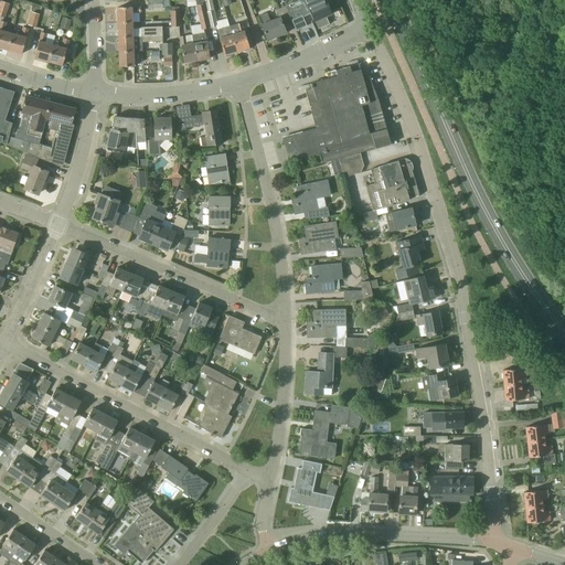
[(162,8),(162,7),(162,1),(161,0),(151,0),(149,0),(149,9),(162,8)]
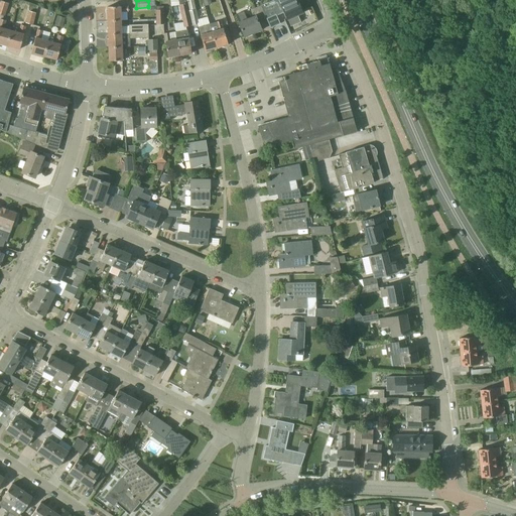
[(188,11),(184,0),(177,0),(183,27),(191,25),(188,11)]
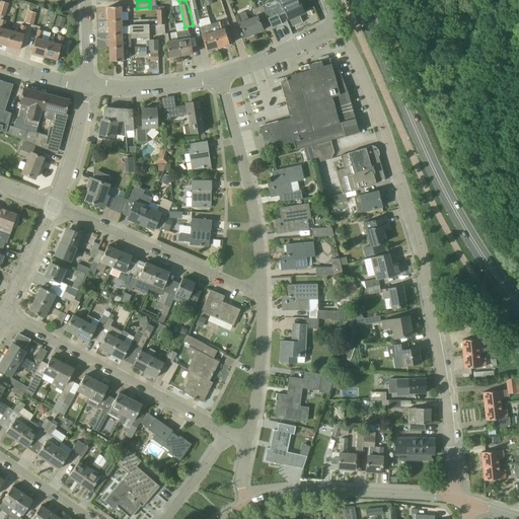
[(194,0),(188,0),(190,10),(196,9),(194,0)]
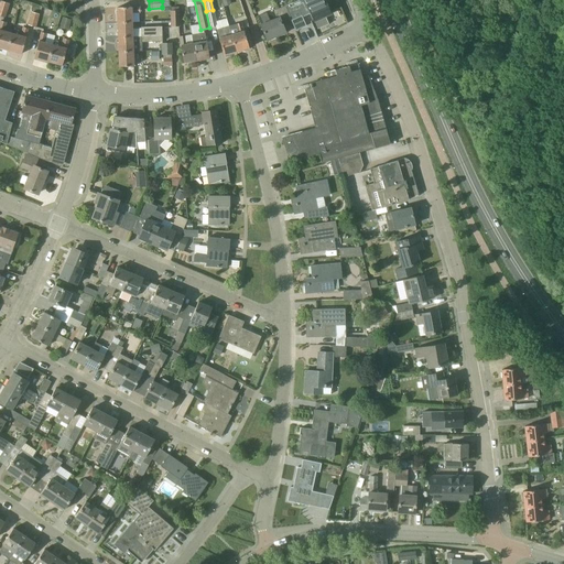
[(291,19),(291,21),(295,31),(306,26),(301,14),(310,11),(314,21),(331,13),(325,0),(318,0),(316,1),(315,0),(300,0),(285,7),(291,19)]
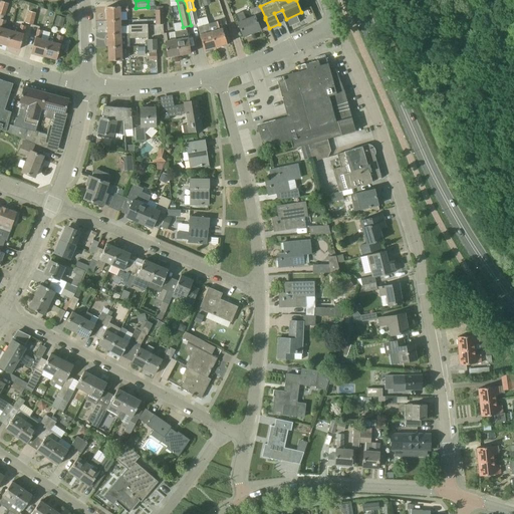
[(0,1),(0,14),(5,16),(9,3),(0,1)]
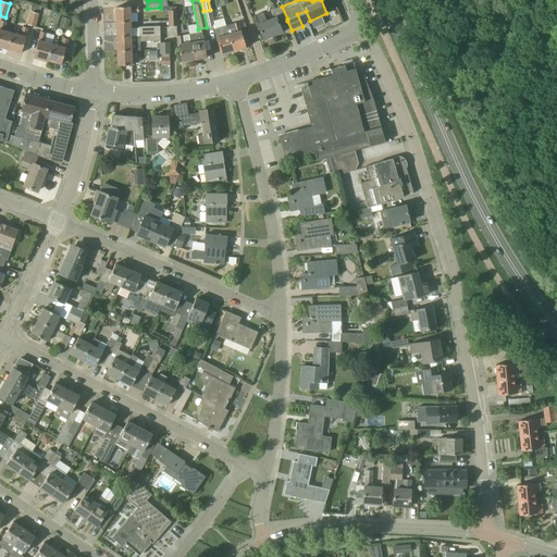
[(131,13),(138,13),(138,7),(115,8),(116,22),(131,22),(131,13)]
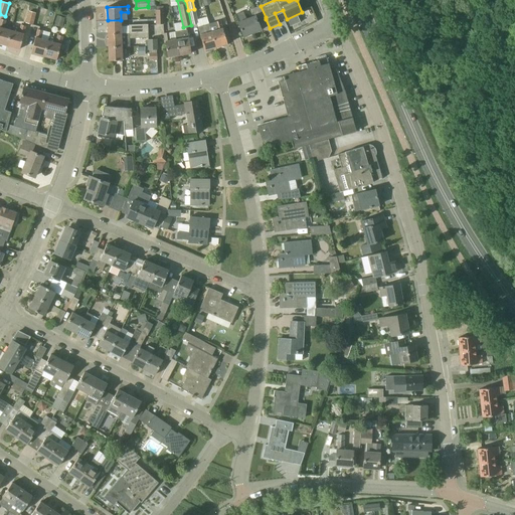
[(261,6),(251,9),(254,16),(246,19),(243,11),(234,15),(238,22),(244,36),(261,30),(258,21),(266,17),(261,6)]
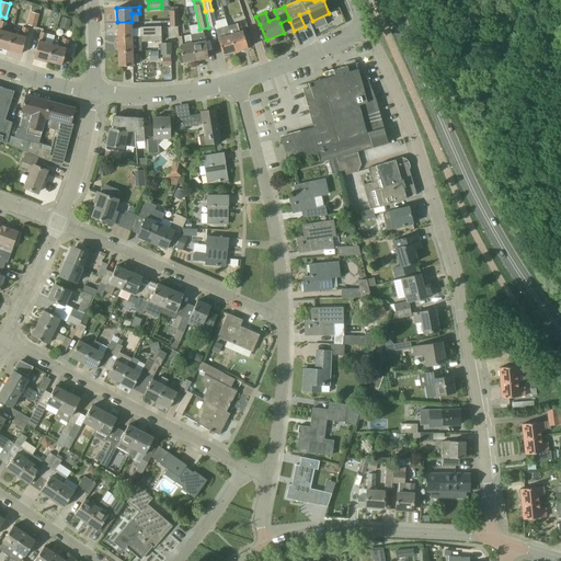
[(171,11),(169,11),(170,26),(178,26),(178,11),(171,11)]
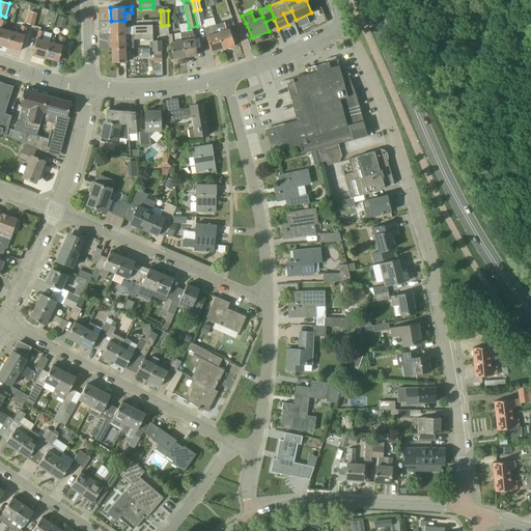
[(194,11),(197,26),(204,25),(201,10),(194,11)]
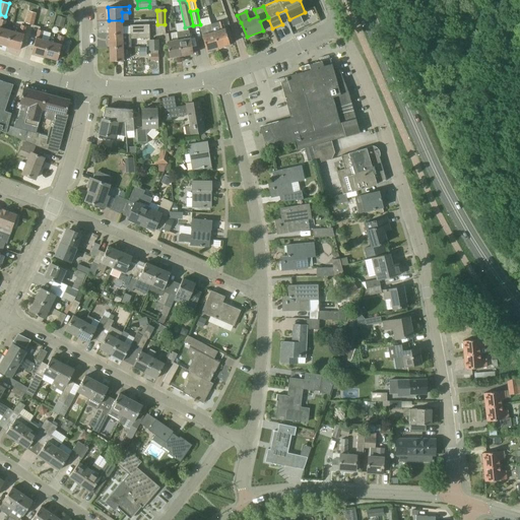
[(37,13),(28,11),(25,23),(34,25),(37,13)]
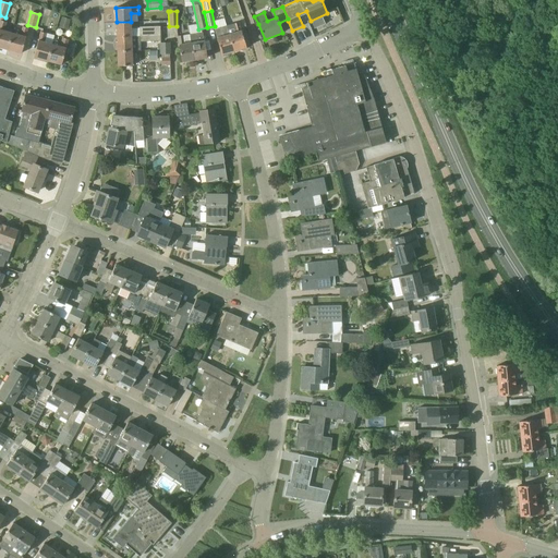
[(62,17),(59,27),(68,29),(71,20),(62,17)]
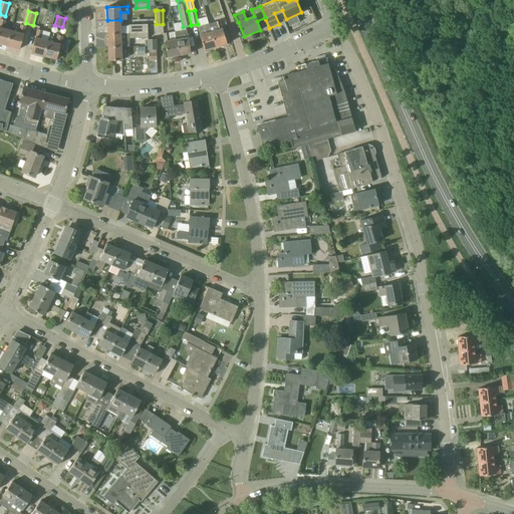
[(11,30),(4,28),(6,20),(1,18),(0,20),(0,43),(7,45),(11,30)]
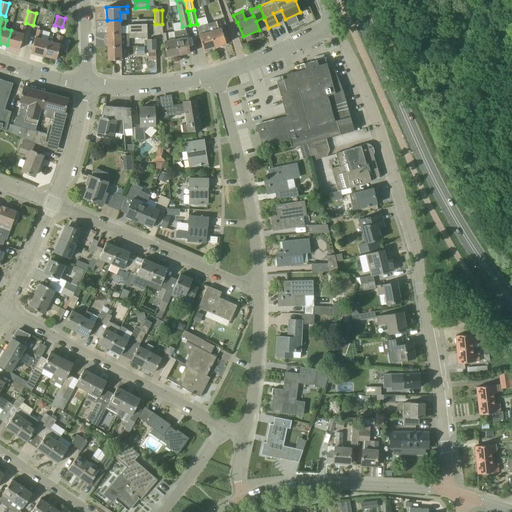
[(107,34),(121,33),(120,20),(107,20),(107,34)]
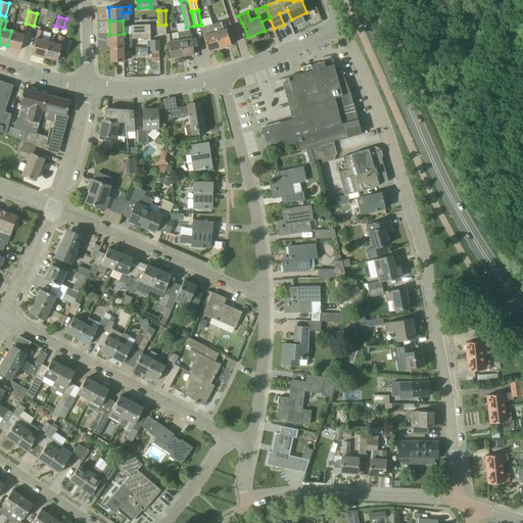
[(215,33),(220,48),(231,44),(224,21),(214,25),(216,33),(215,33)]
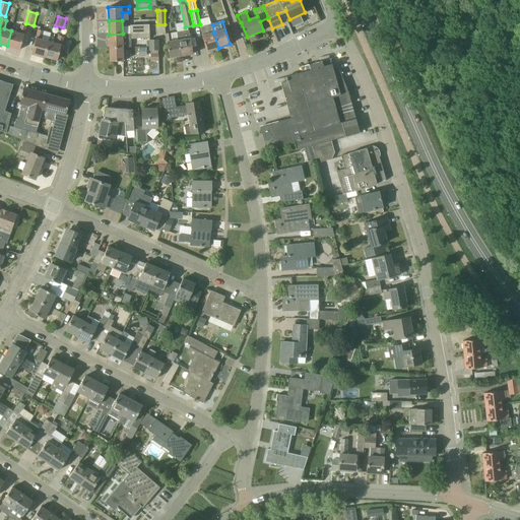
[(11,30),(7,46),(20,50),(26,26),(21,24),(18,33),(11,30)]
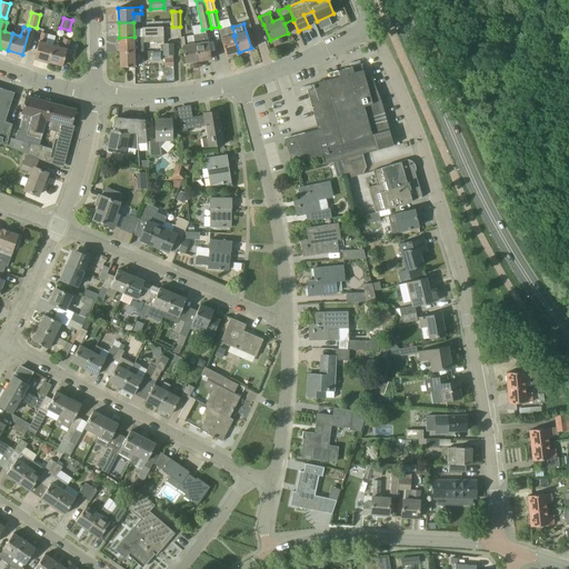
[(142,27),(142,37),(151,37),(151,36),(163,35),(163,27),(142,27)]
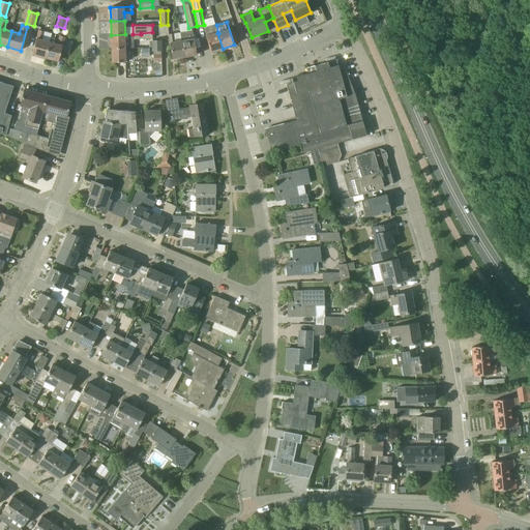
[(218,33),(216,25),(206,28),(204,28),(211,52),(223,49),(217,33),(218,33)]
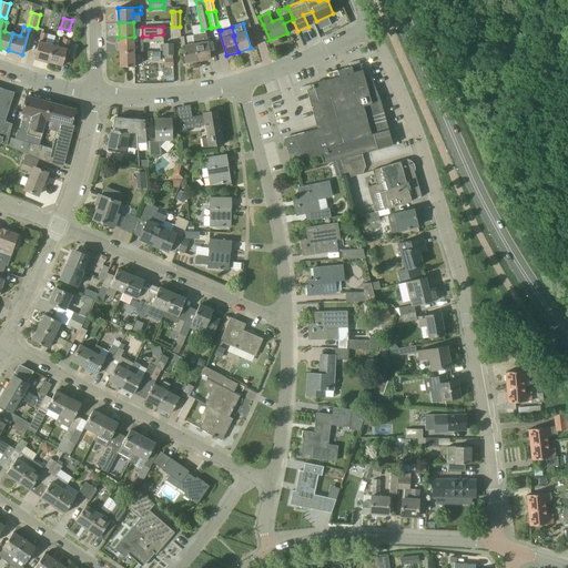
[(34,58),(49,62),(53,46),(56,36),(48,33),(42,32),(34,58)]
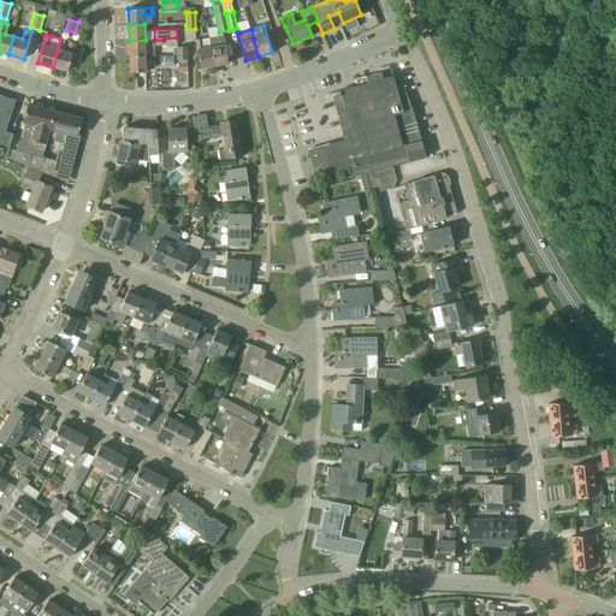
[(211,47),(212,47),(214,66),(229,64),(224,36),(209,37),(211,47)]
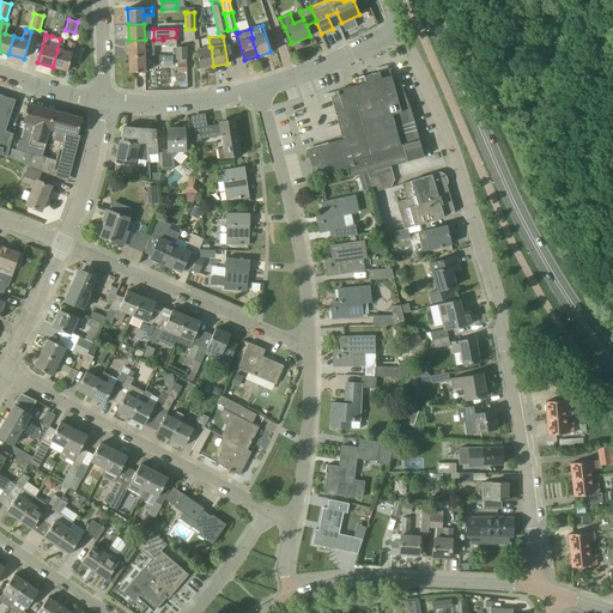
[(155,46),(177,44),(176,38),(176,37),(163,38),(163,40),(153,40),(145,40),(128,41),(129,56),(145,55),(155,55),(155,46)]
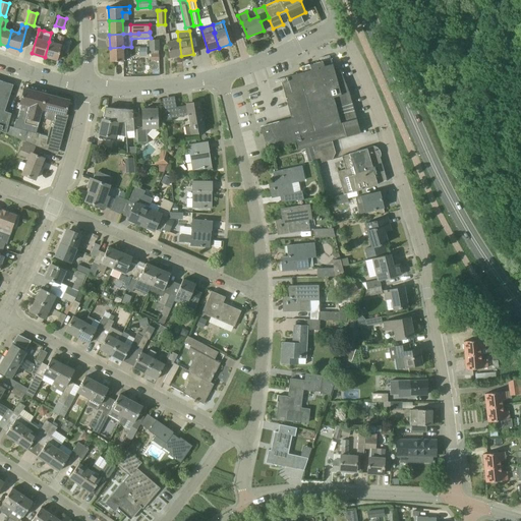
[(179,40),(178,40),(172,41),(171,33),(166,34),(170,58),(181,56),(179,40)]
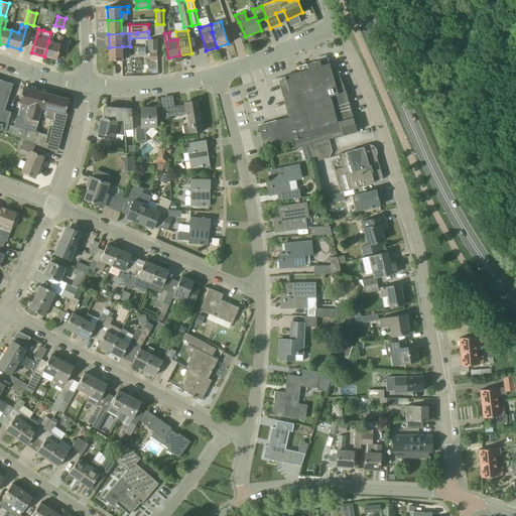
[(48,41),(44,56),(57,59),(63,36),(58,35),(56,43),(48,41)]
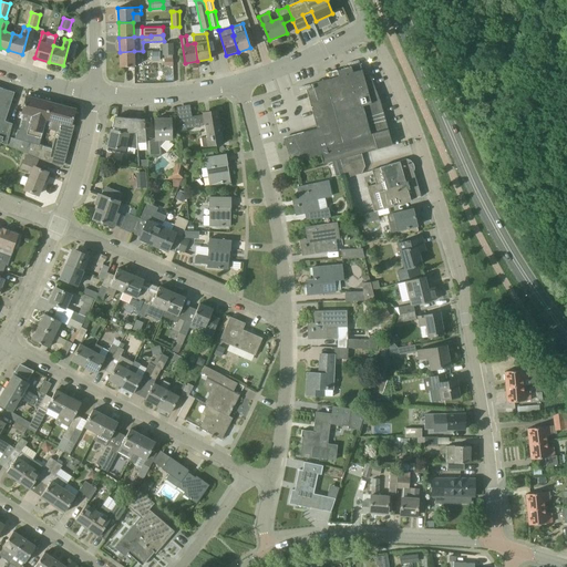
[(173,43),(164,43),(164,54),(173,54),(173,43)]
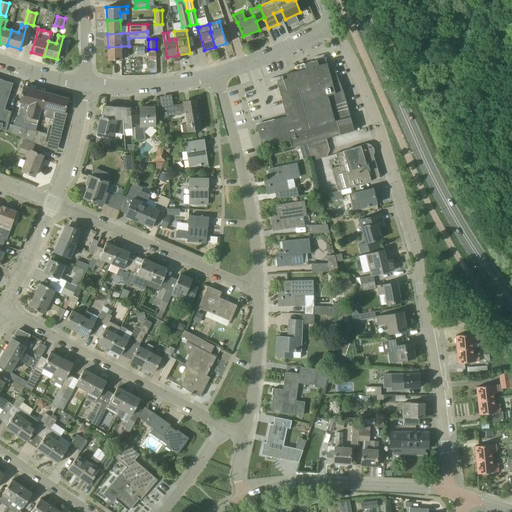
[(108,47),(108,60),(122,60),(121,46),(108,47)]
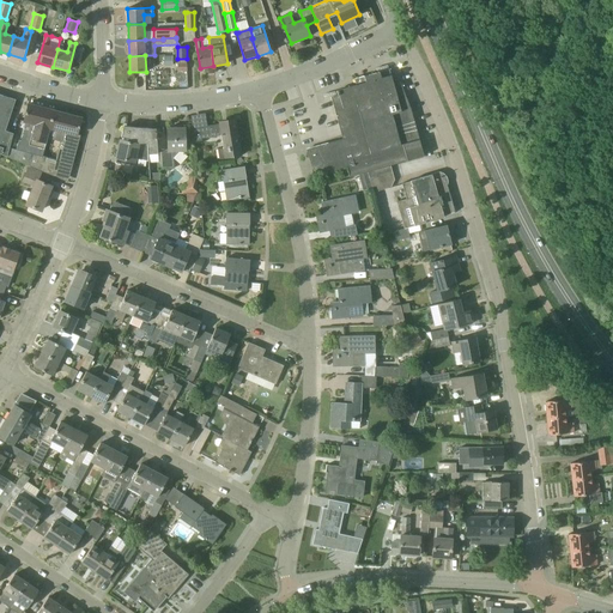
[(366,83),(337,91),(338,96),(331,97),(338,120),(341,119),(347,141),(349,146),(345,147),(346,152),(351,151),(353,158),(356,165),(358,175),(368,173),(390,167),(424,157),(411,109),(396,74),(396,73),(390,76),(389,70),(364,77),(366,83)]
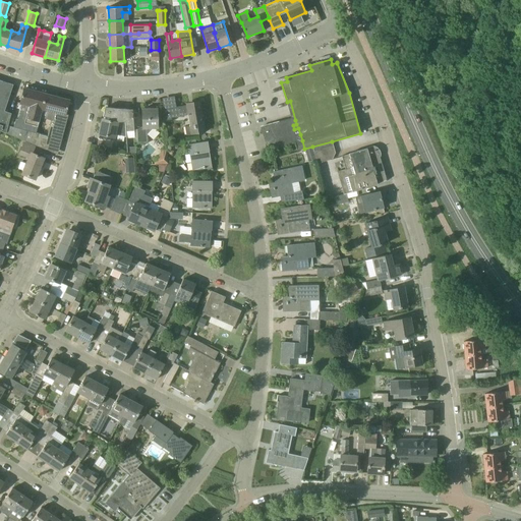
[(13,84),(0,79),(0,130),(1,131),(25,141),(29,131),(14,127),(8,126),(11,114),(4,113),(13,84)]
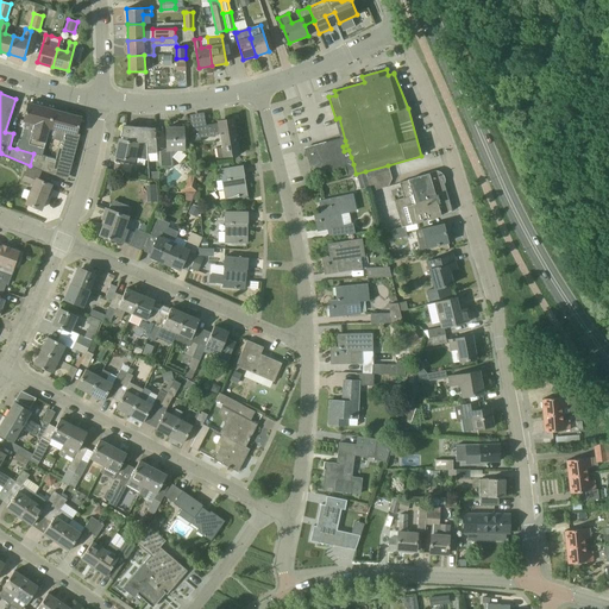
[(43,156),(43,155),(46,138),(54,111),(29,104),(24,123),(25,123),(22,139),(19,139),(17,149),(33,154),(43,156)]
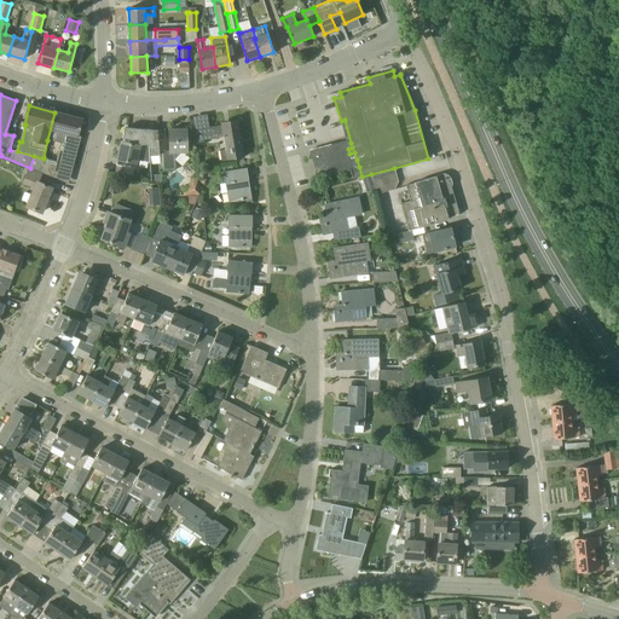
[(62,144),(57,162),(74,166),(80,143),(77,143),(82,120),(55,113),(47,140),(56,143),(62,144)]
